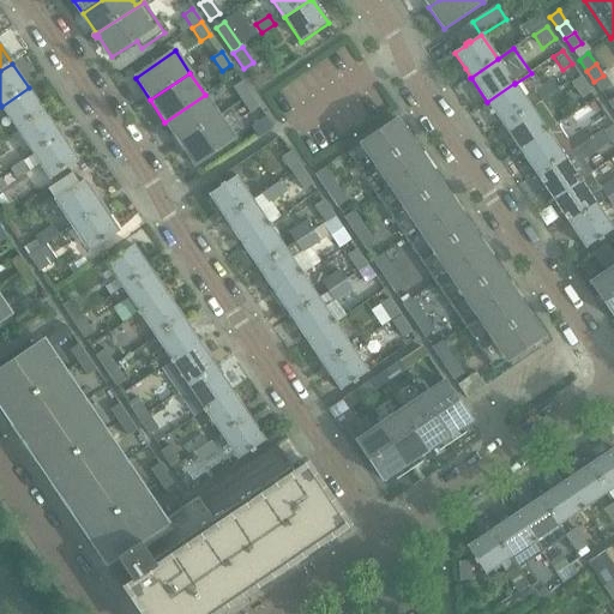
[(603,76),(594,82),(601,92),(611,86),(603,76)]
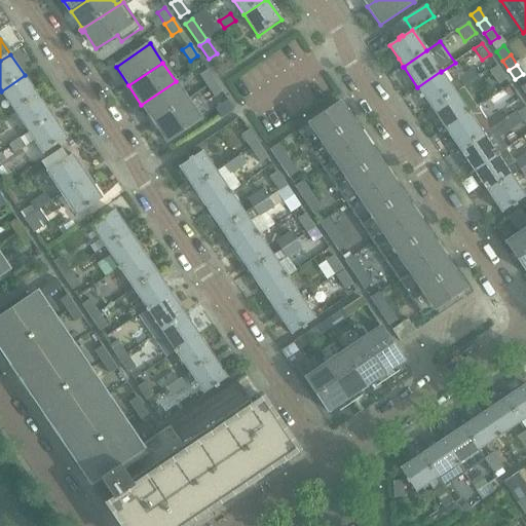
[(497,66),(489,71),(498,85),(506,79),(497,66)]
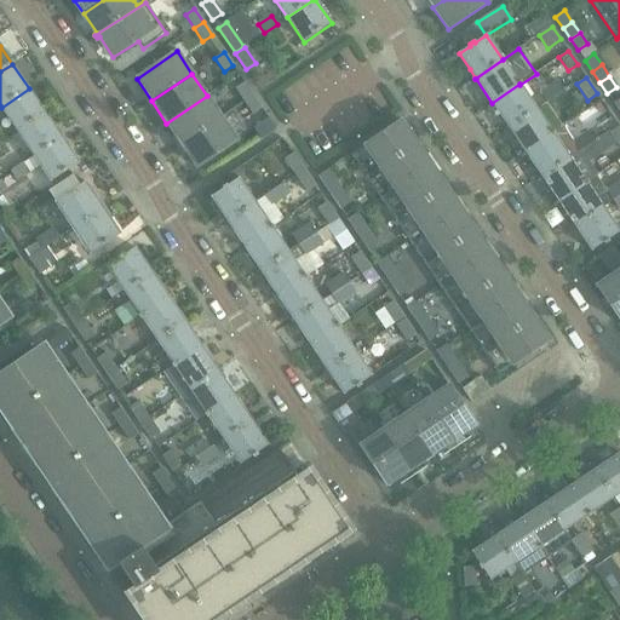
[(557,81),(540,93),(546,102),(563,91),(557,81)]
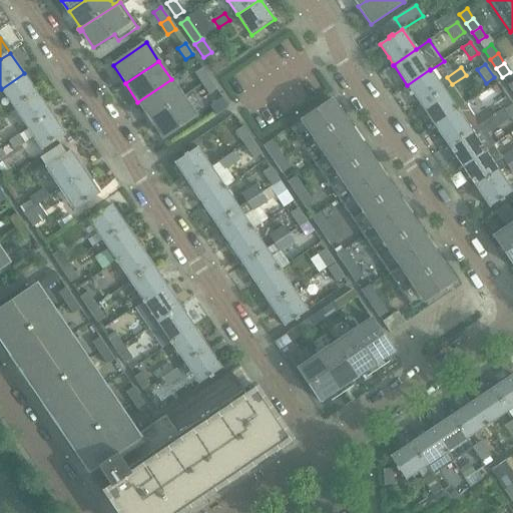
[(194,73),(202,84),(209,79),(202,68),(194,73)]
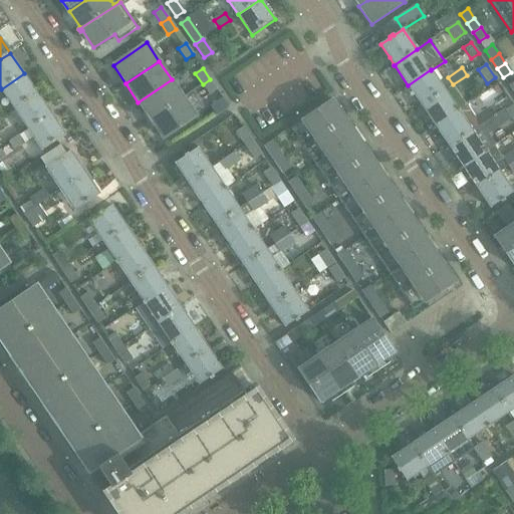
[(431,69),(408,85),(422,106),(445,90),(453,84),(448,77),(440,83),(431,70),(431,69)]
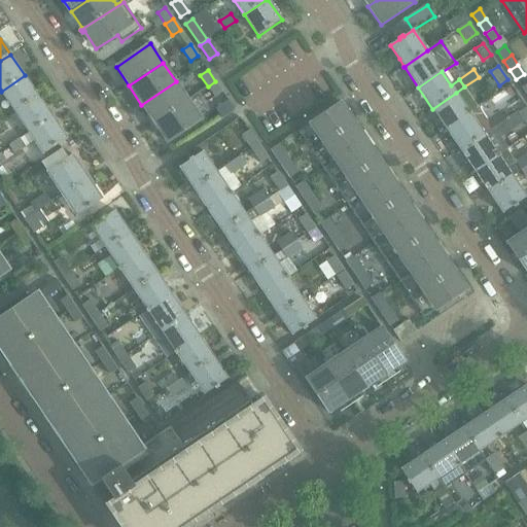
[(25,75),(1,92),(14,112),(38,97),(25,75)]
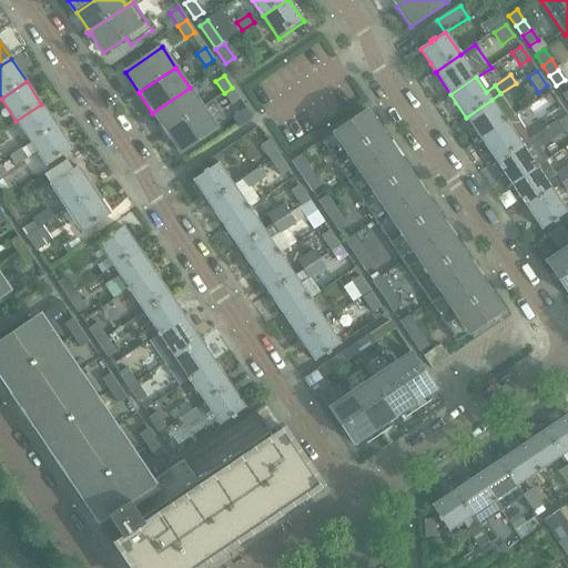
[(190,88),(152,113),(166,133),(203,109),(190,88)]
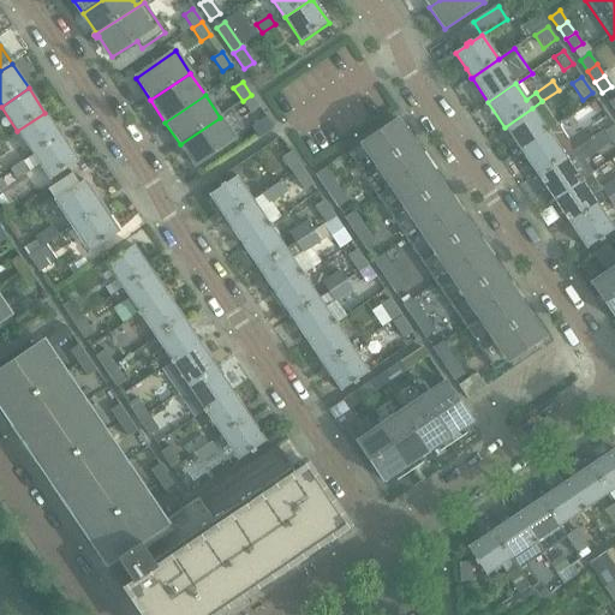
[(251,95),(243,101),(251,114),(260,108),(251,95)]
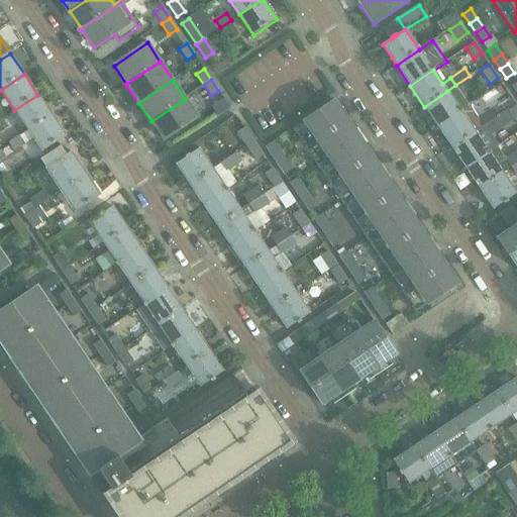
[(447,91),(424,107),(438,127),(460,111),(470,106),(455,85),(447,91)]
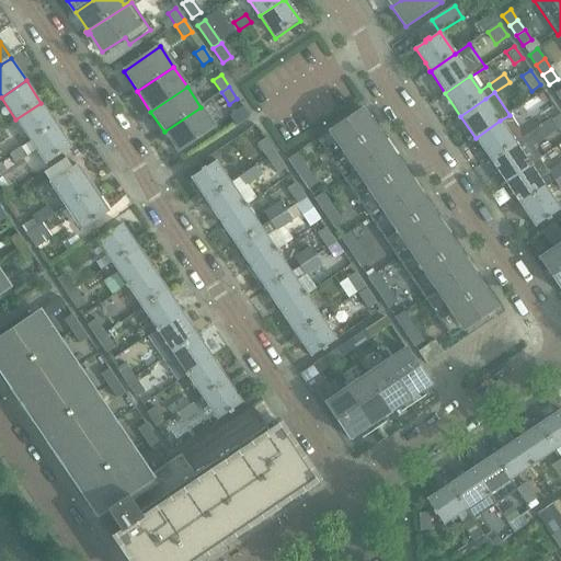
[(41,103),(15,119),(31,142),(56,125),(41,103)]
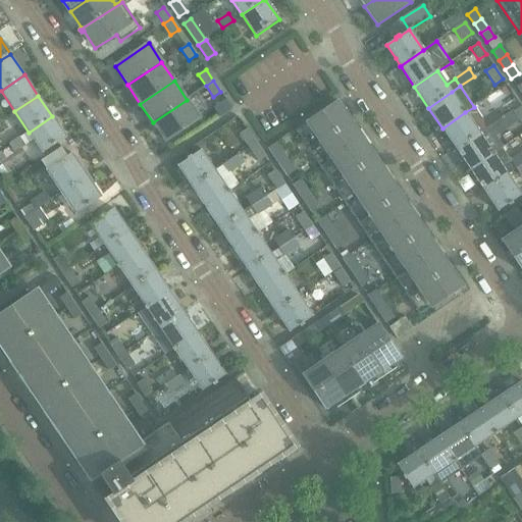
[(498,110),(482,119),(487,127),(489,126),(503,117),(513,111),(513,112),(521,106),(515,98),(498,110)]
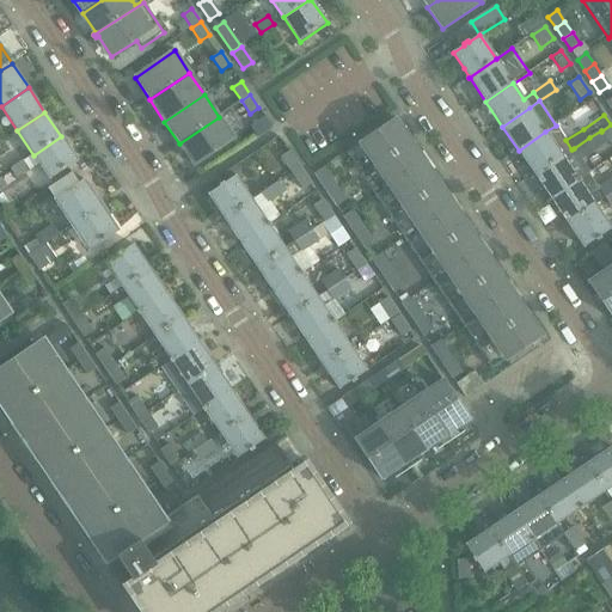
[(234,139),(219,117),(179,144),(194,165),(234,139)]
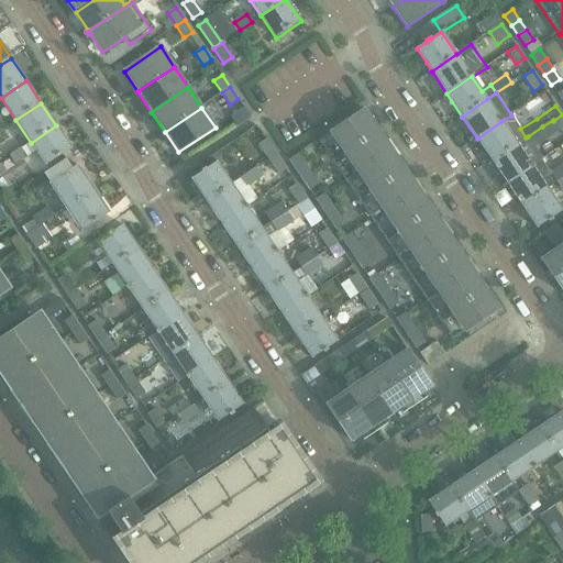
[(244,108),(230,117),(236,125),(236,127),(251,118),(244,108)]
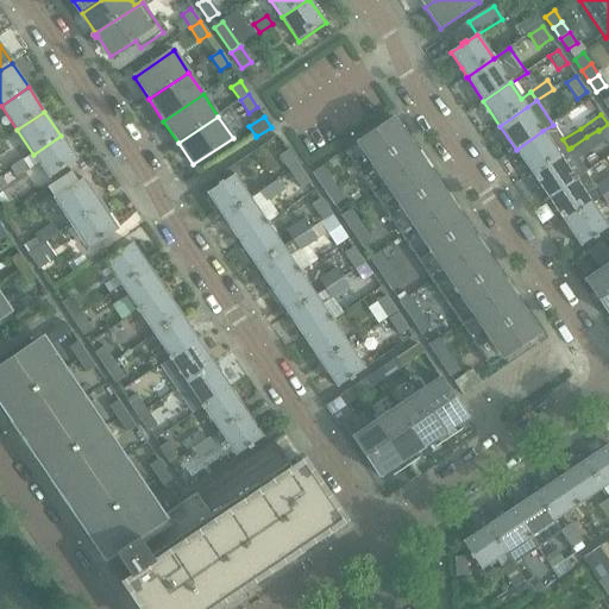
[(422,162),(408,140),(394,119),(344,152),(374,195),(422,162)]
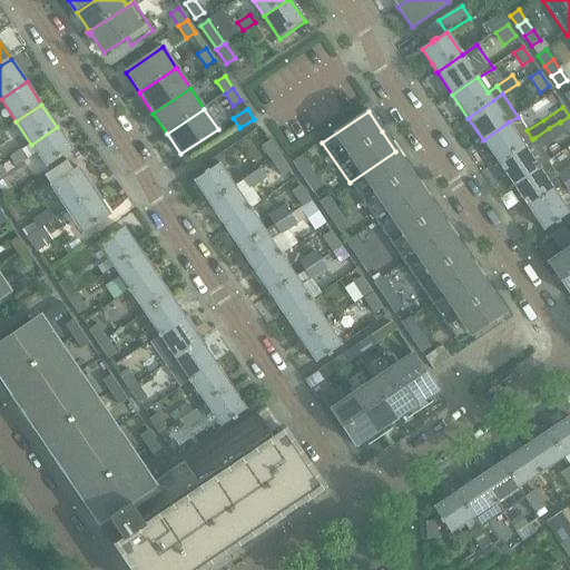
[(569,117),(569,116),(560,123),(569,136),(569,117)]
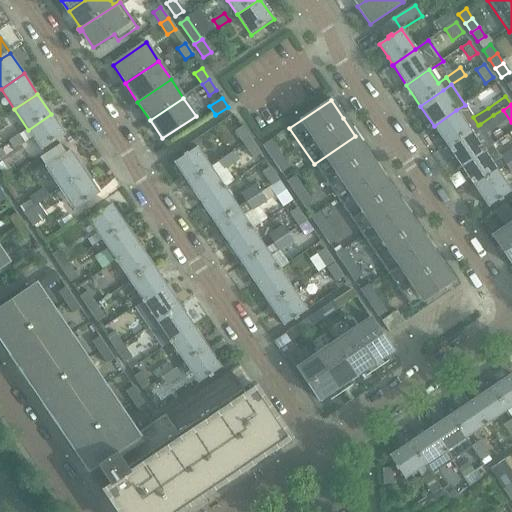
[(456,110),(434,126),(447,146),(470,131),(478,125),(473,117),(465,105),(456,110)]
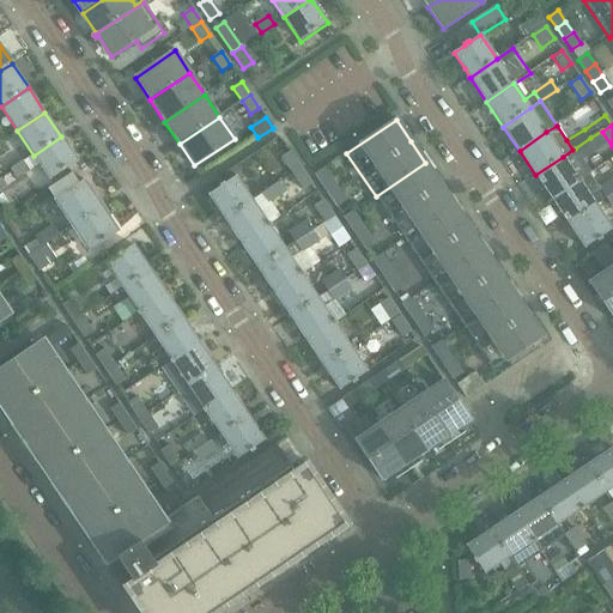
[(61,137),(34,156),(50,180),(78,162),(61,137)]
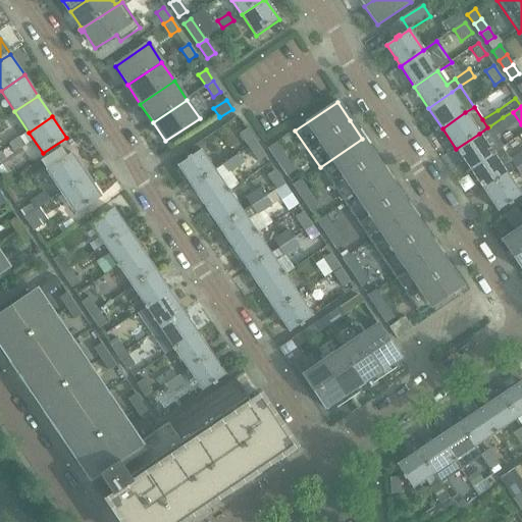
[(479,134),(456,149),(470,169),(493,154),(502,148),(504,147),(489,126),(487,127),(479,134)]
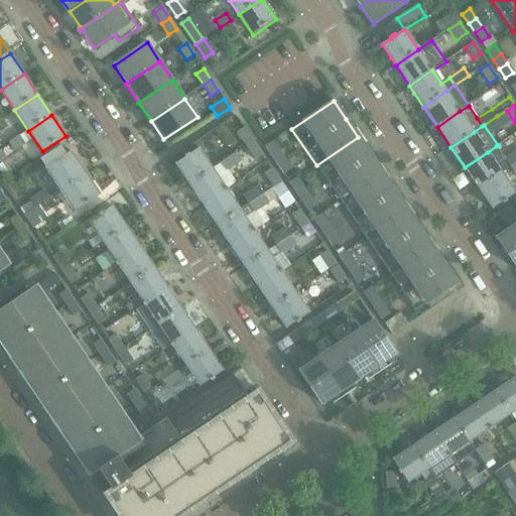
[(237,133),(246,146),(253,141),(244,128),(237,133)]
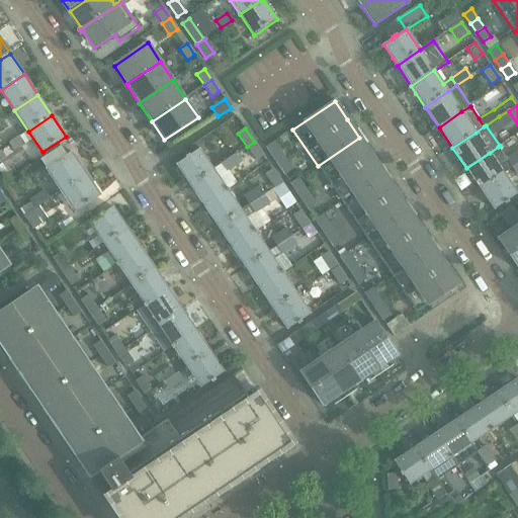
[(20,137),(9,144),(13,151),(24,144),(20,137)]
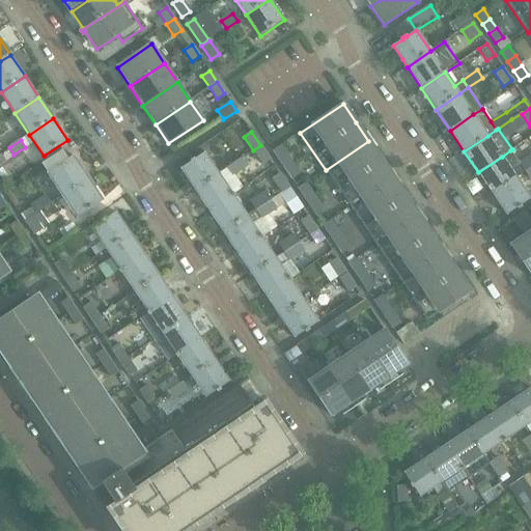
[(394,178),(382,160),(368,141),(326,170),(351,207),(394,178)]
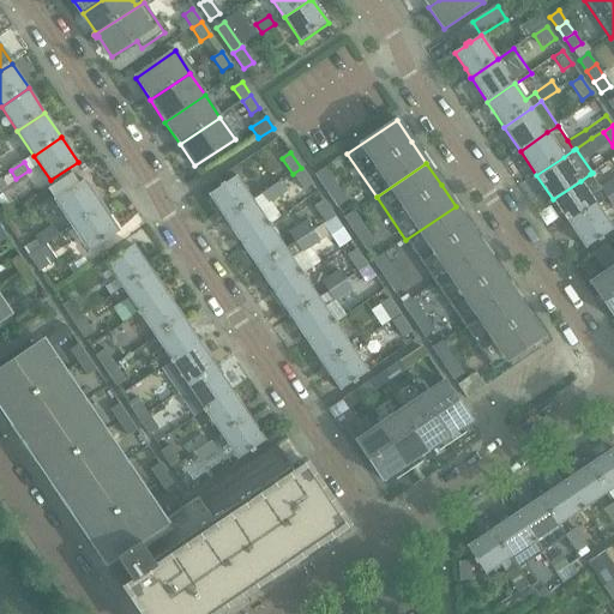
[(313,185),(301,168),(293,174),(304,191),(313,185)]
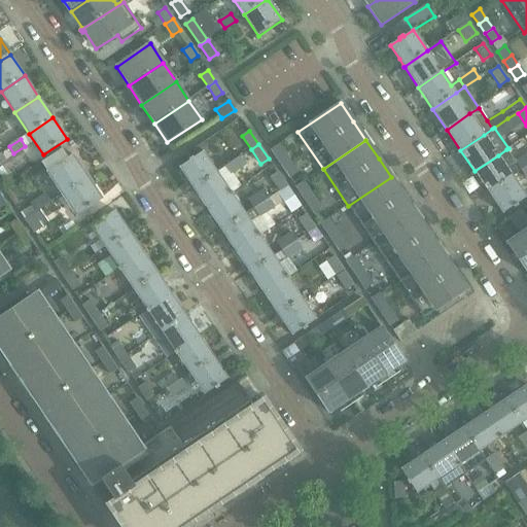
[(279,144),(271,150),(277,160),(285,153),(279,144)]
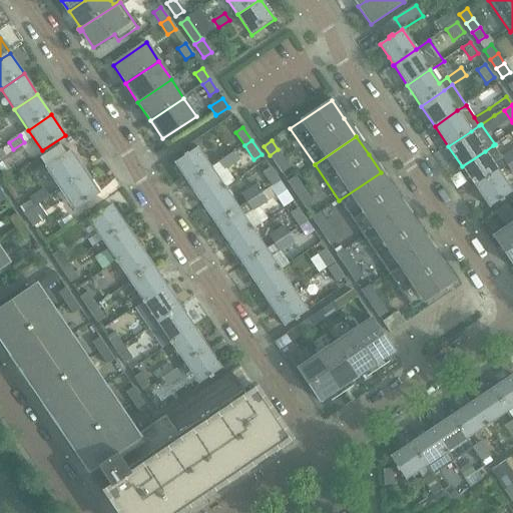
[(485,151),(462,166),(476,187),(498,171),(507,166),(502,158),(493,145),(485,151)]
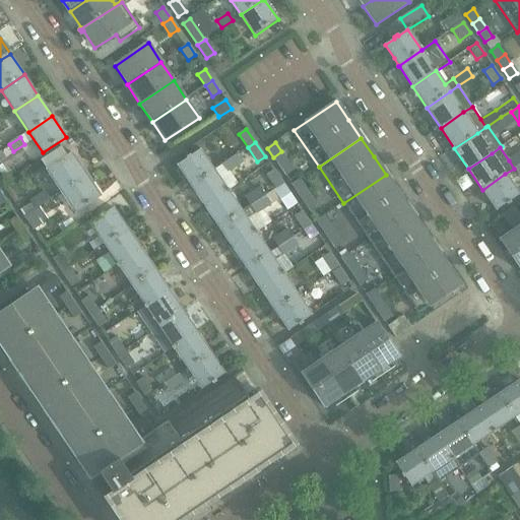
[(187,158),(177,166),(191,186),(214,171),(200,149),(190,156),(189,154),(186,157),(187,158)]
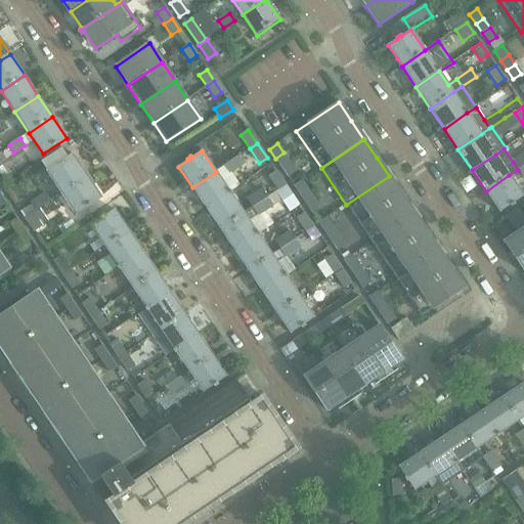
[(284,153),(275,159),(281,168),(290,163),(284,153)]
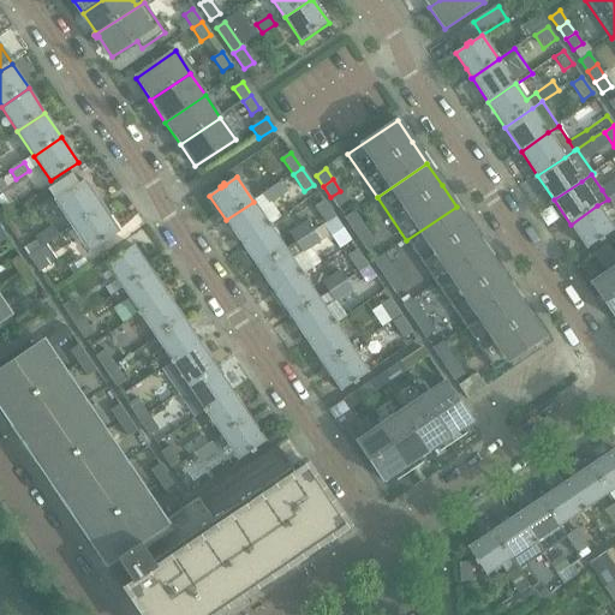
[(84,180),(54,201),(72,227),(102,207),(84,180)]
